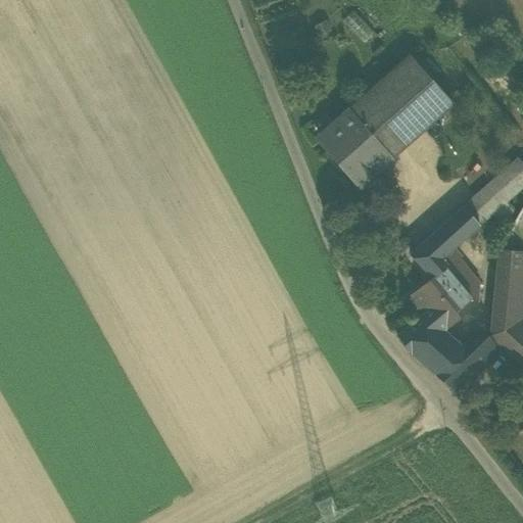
[(327,19),(313,27),(318,37),(332,31),(327,19)]
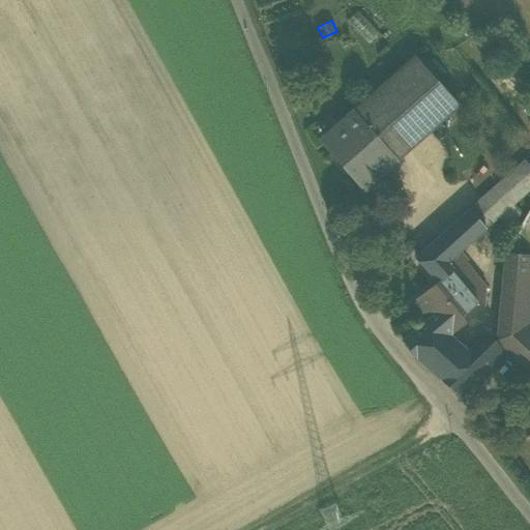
[(355,112),(396,158),(458,104),(416,57),(355,112)]
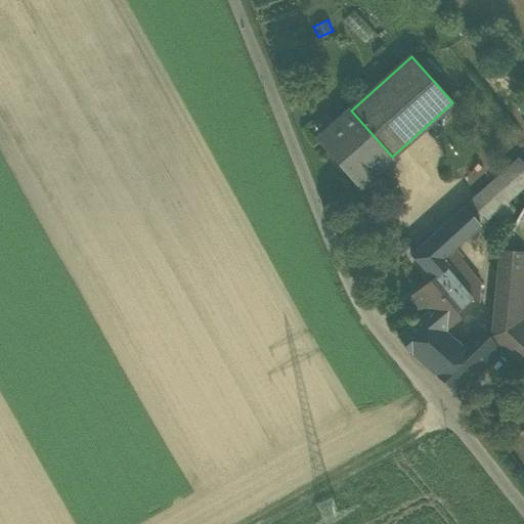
[(319,137),(361,184),(393,157),(392,157),(351,111),(351,110),(319,137)]
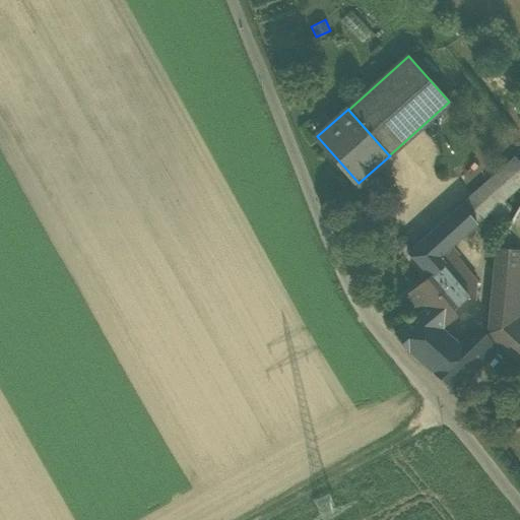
[(519,161),(516,157),(461,205),(476,223),(491,211),(501,224),(510,210),(502,201),(519,185),(519,161)]
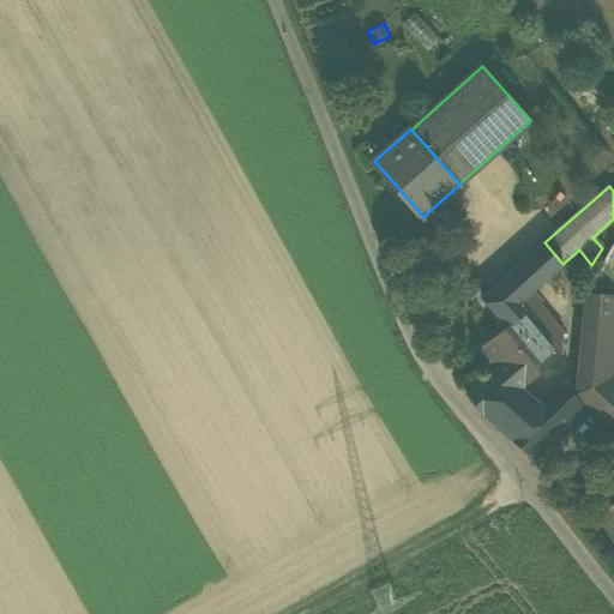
[(543,281),(545,280),(563,264),(545,242),(524,259),(543,281)]
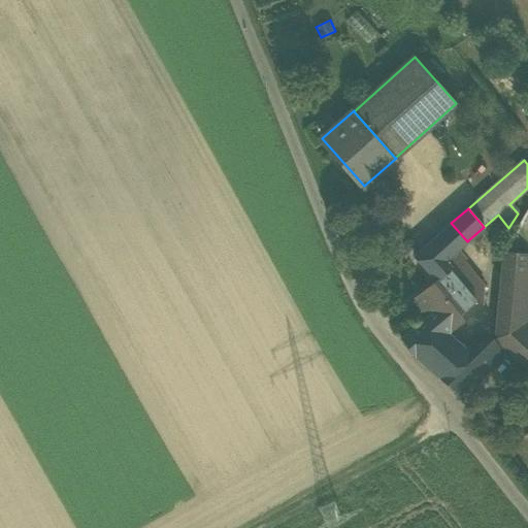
[(527,209),(527,210),(504,252),(527,254),(527,253),(527,209)]
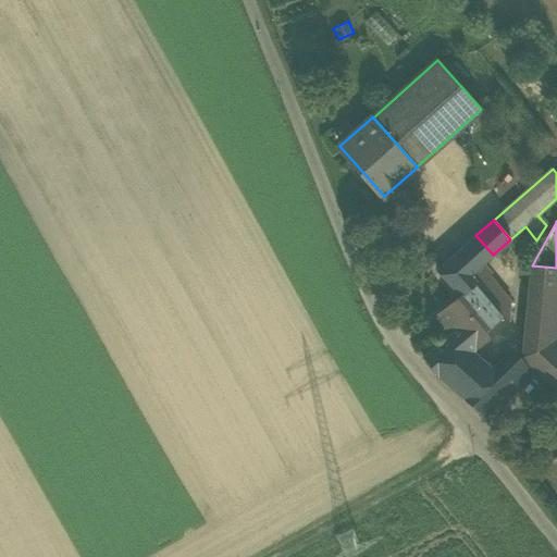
[(482,264),(493,255),(475,235),(465,245),(482,264)]
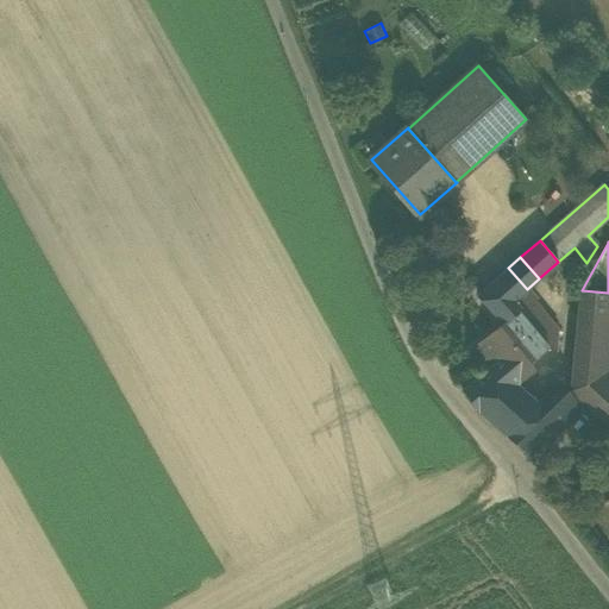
[(537,299),(527,289),(508,268),(496,278),(523,311),(535,300),(537,299)]
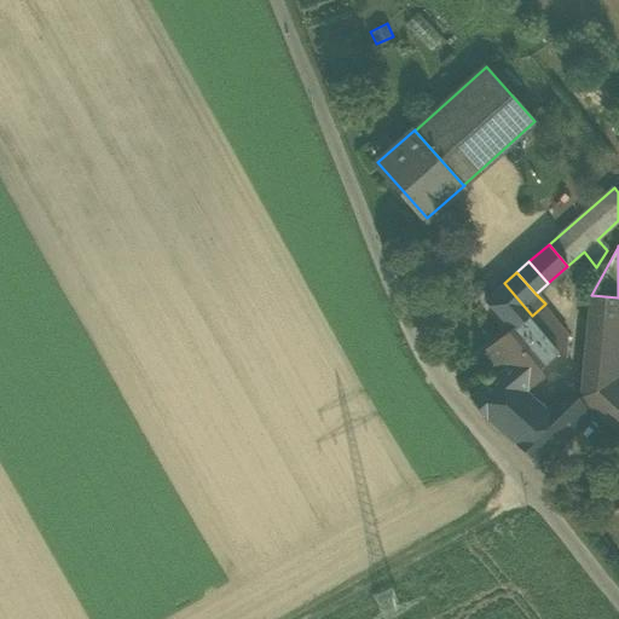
[(485,350),(503,370),(543,330),(532,316),(504,283),(486,299),(512,327),(485,350)]
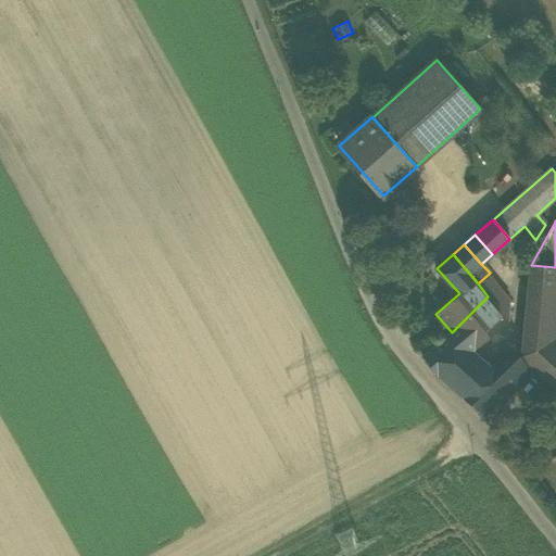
[(520,356),(534,370),(553,346),(548,342),(555,267),(531,265),(529,264),(520,356)]
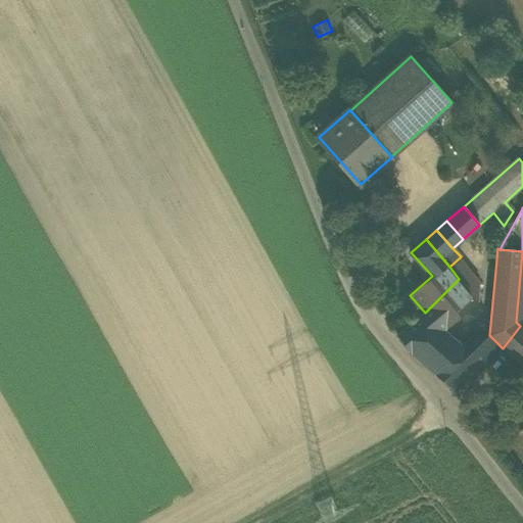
[(459,279),(470,270),(460,257),(449,267),(459,279)]
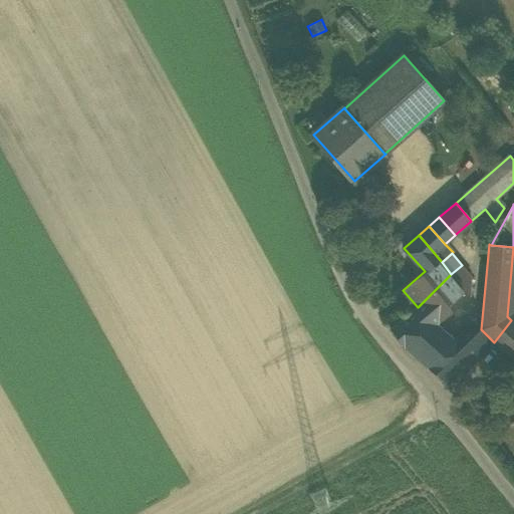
[(451,274),(463,289),(472,282),(472,277),(462,265),(451,274)]
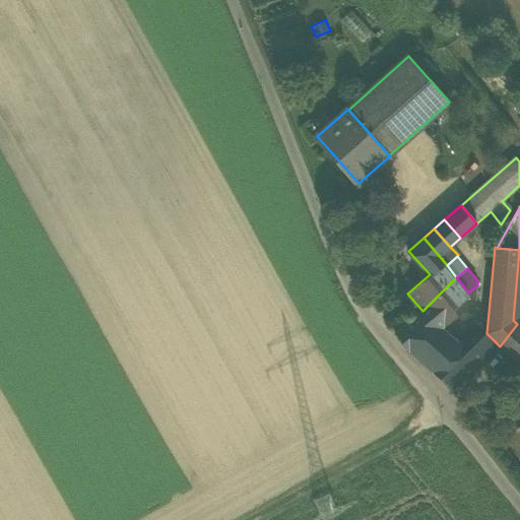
[(456,277),(423,311),(437,328),(462,308),(473,299),(468,293),(456,277)]
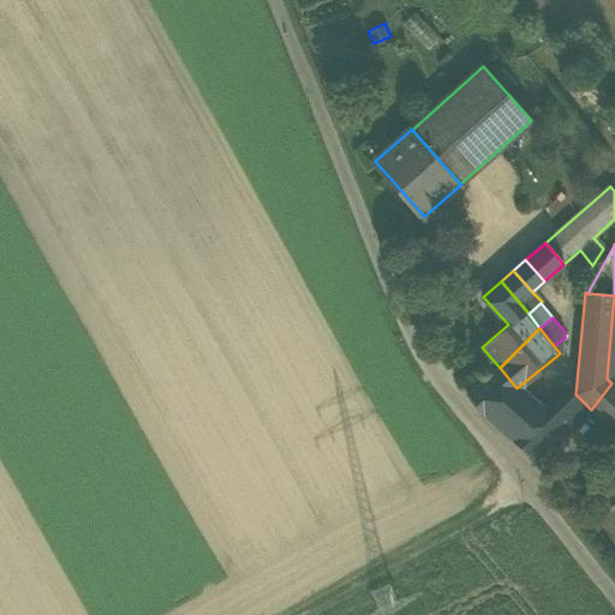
[(485,413),(513,441),(565,388),(547,364),(517,388),(485,413)]
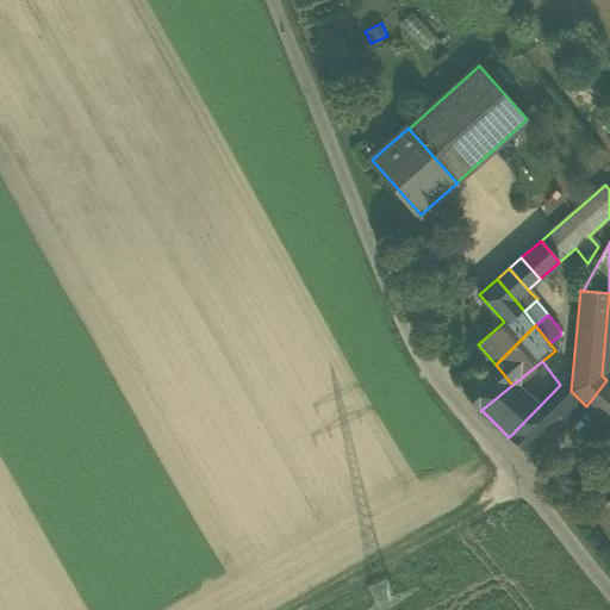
[(481,410),(512,385),(496,365),(465,390),(481,410)]
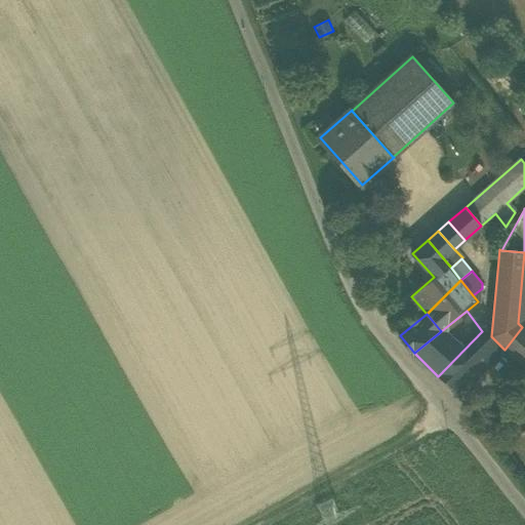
[(505,350),(516,360),(524,347),(524,329),(522,327),(505,350)]
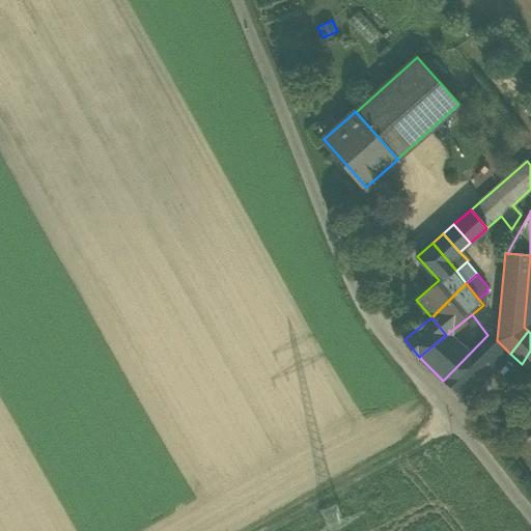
[(508,354),(487,335),(443,381),(464,400),(508,354)]
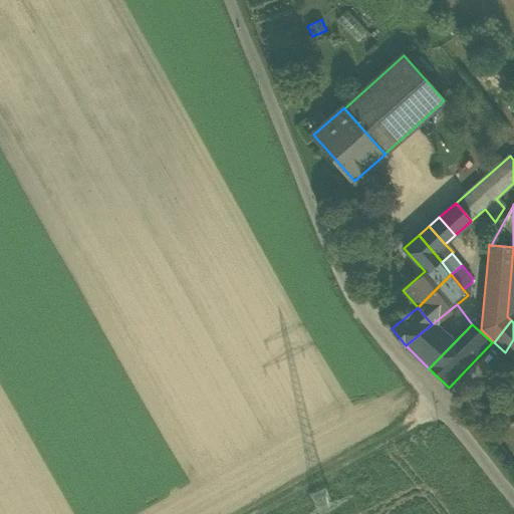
[(513,339),(505,352),(513,360),(513,339)]
